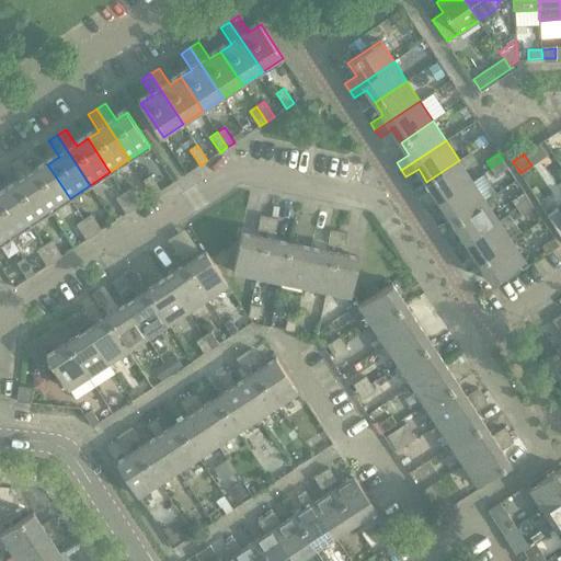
[(26,155),(18,161),(50,212),(70,198),(47,164),(36,171),(26,155)]
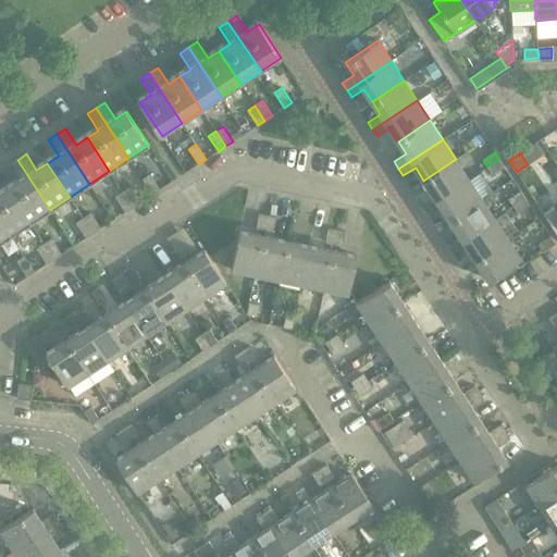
[(456,159),(423,181),(436,200),(469,180),(456,159)]
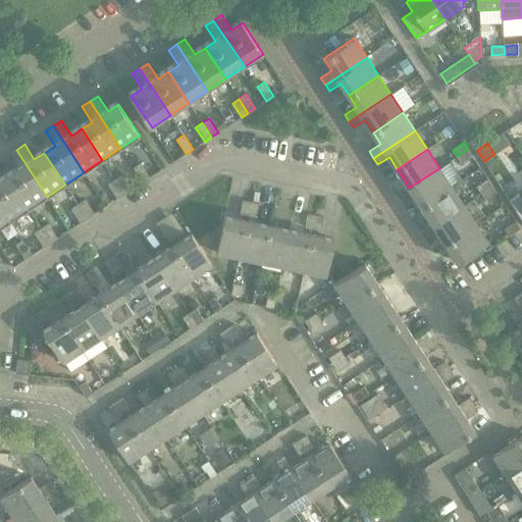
[(468,149),(457,156),(462,163),(473,156),(468,149)]
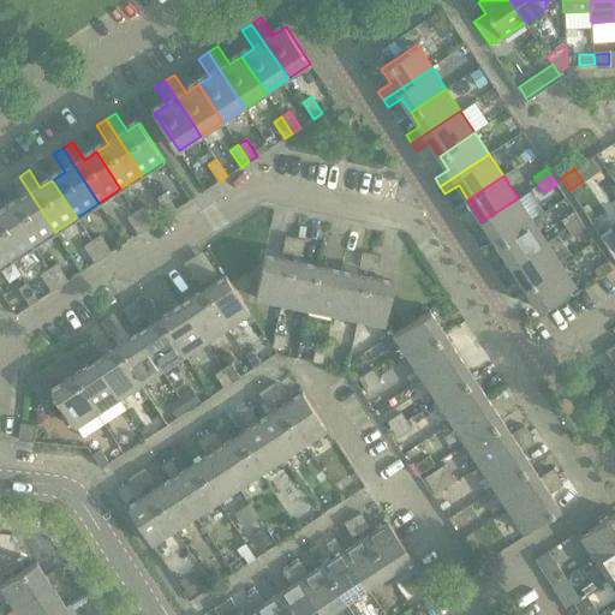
[(21,201),(9,209),(34,246),(55,232),(19,177),(10,183),(21,201)]
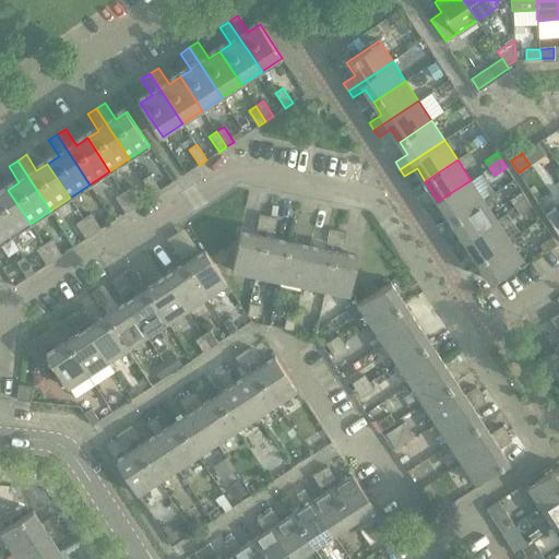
[(151,175),(143,179),(153,194),(161,190),(151,175)]
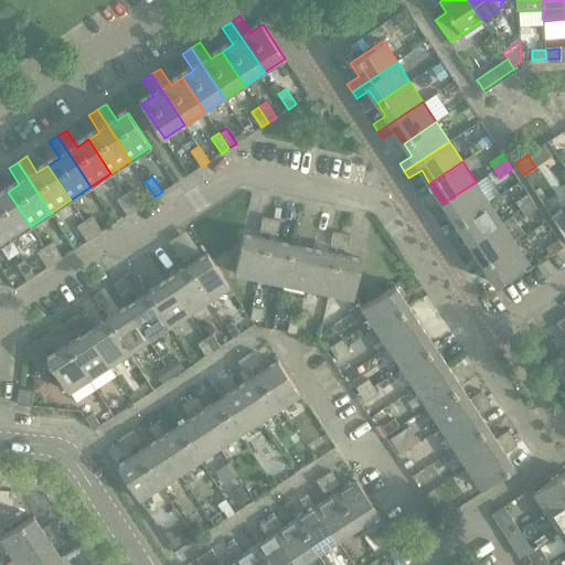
[(476,182),(443,203),(456,223),(489,202),(476,182)]
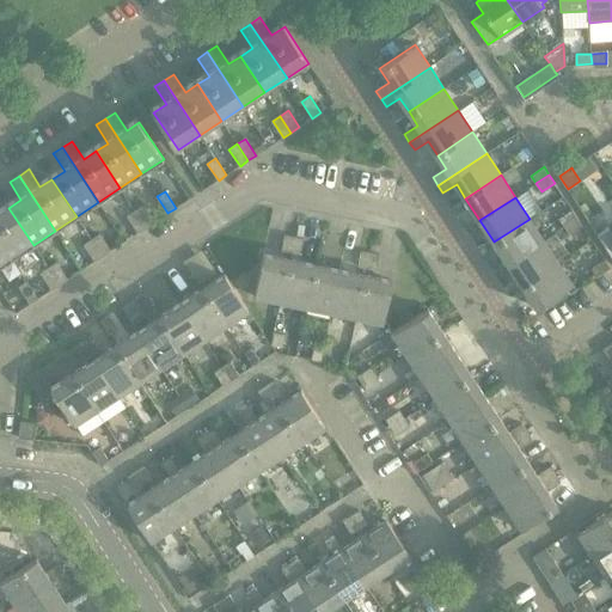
[(144,206),(135,210),(146,227),(154,222),(144,206)]
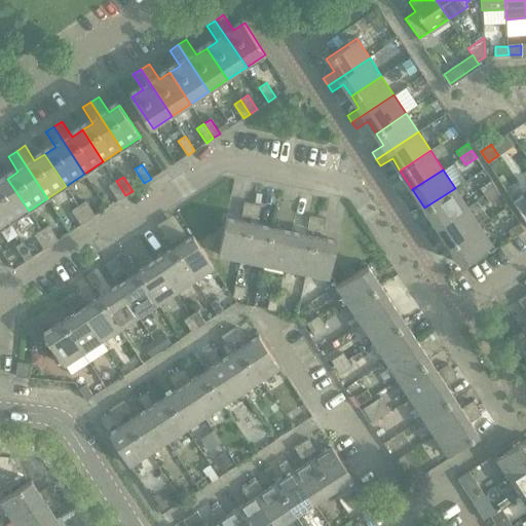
[(0,207),(10,222),(29,211),(7,179),(0,183),(0,207)]
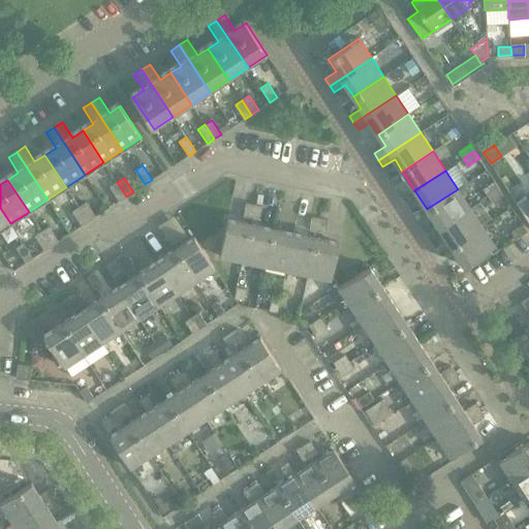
[(483,189),(488,195),(499,188),(495,181),(483,189)]
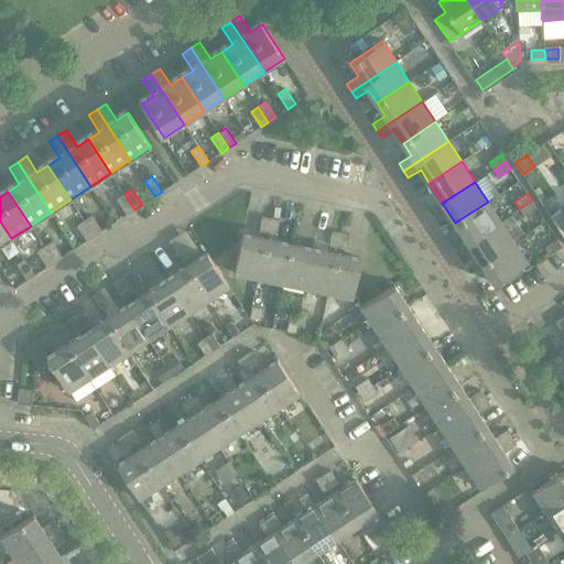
[(134,209),(125,194),(117,199),(128,215),(134,209)]
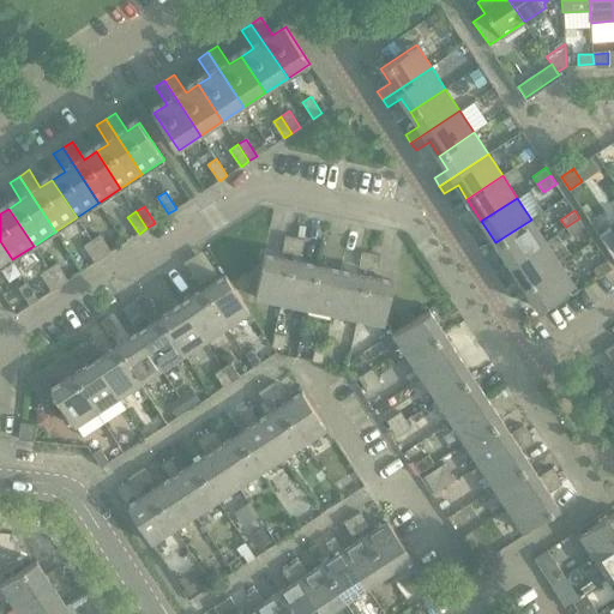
[(579,218),(566,227),(571,235),(584,227),(579,218)]
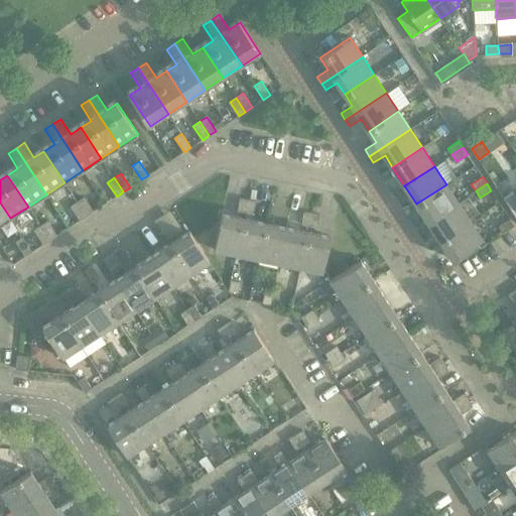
[(446,184),(416,204),(428,222),(459,203),(446,184)]
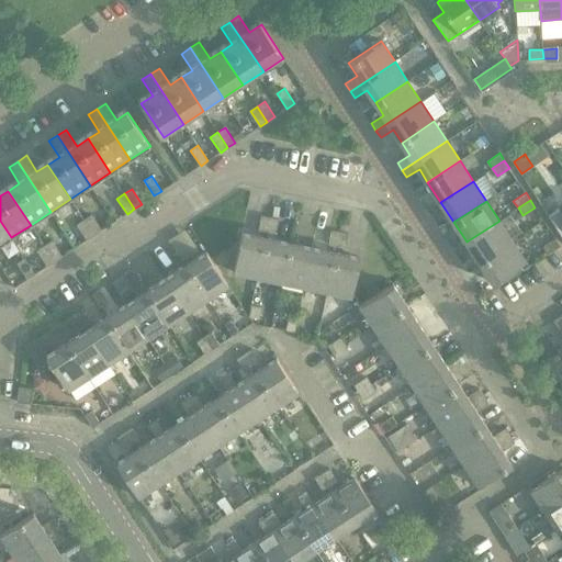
[(561,206),(549,215),(561,235),(561,206)]
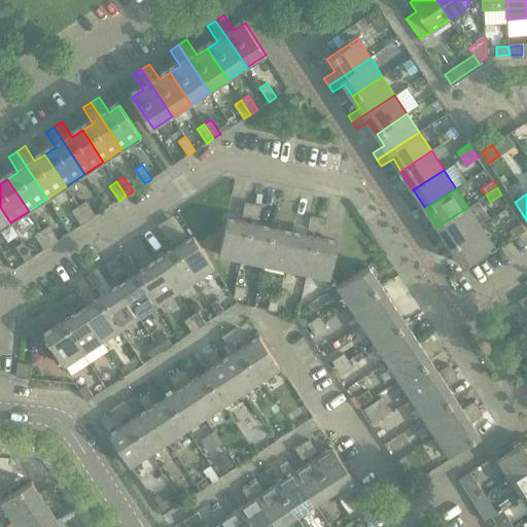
[(86,202),(79,206),(89,220),(96,216),(86,202)]
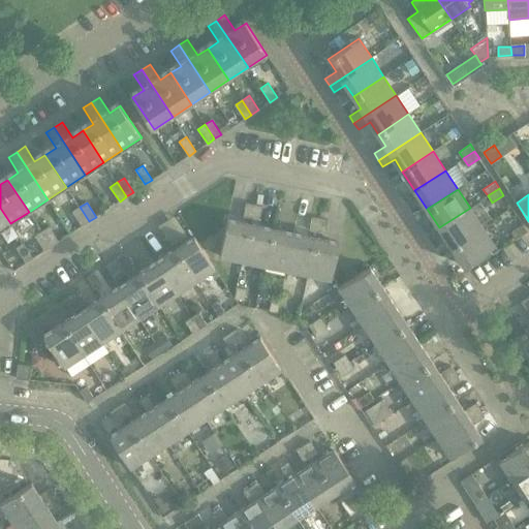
[(254,205),(246,203),(244,216),(251,218),(254,205)]
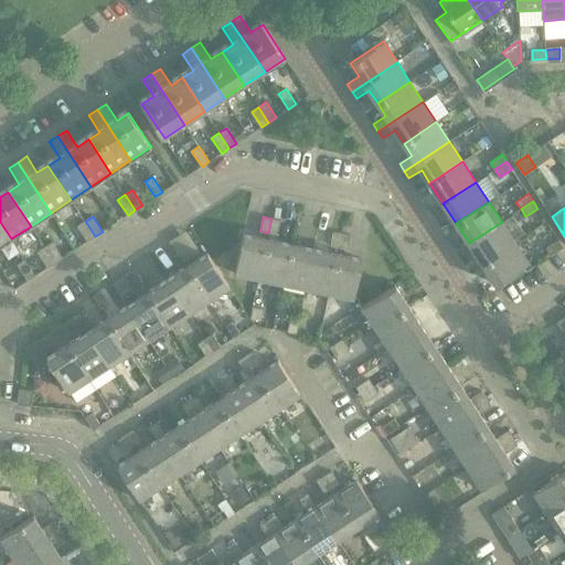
[(280,221),(272,219),(268,233),(277,235),(280,221)]
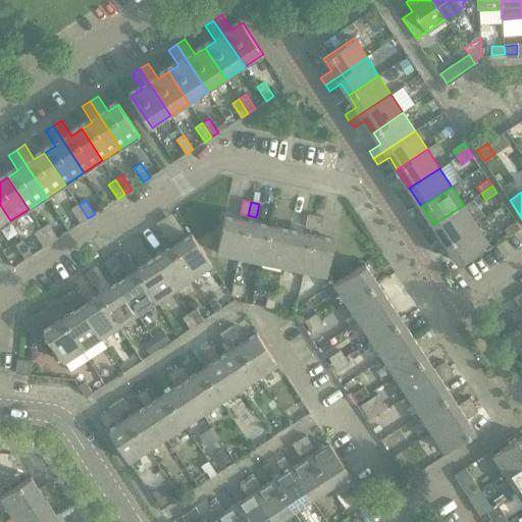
[(88,218),(79,204),(71,208),(81,222),(88,218)]
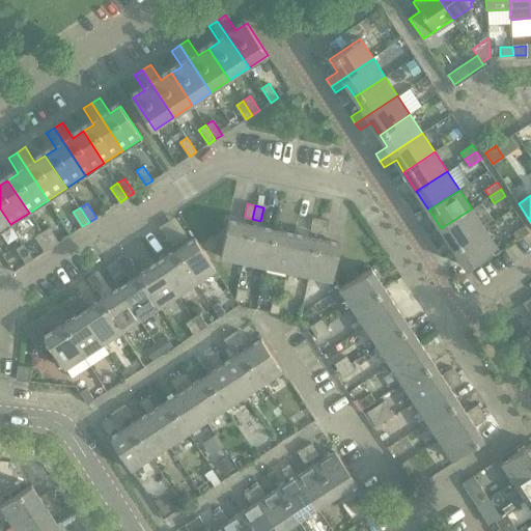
[(0,230),(10,224),(0,208),(0,230)]
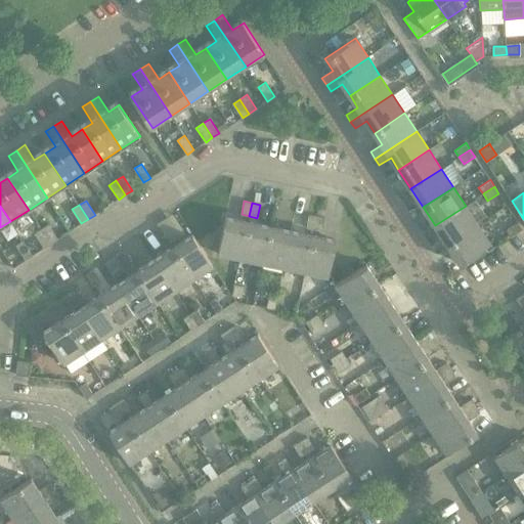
[(466,206),(435,225),(447,244),(478,224),(466,206)]
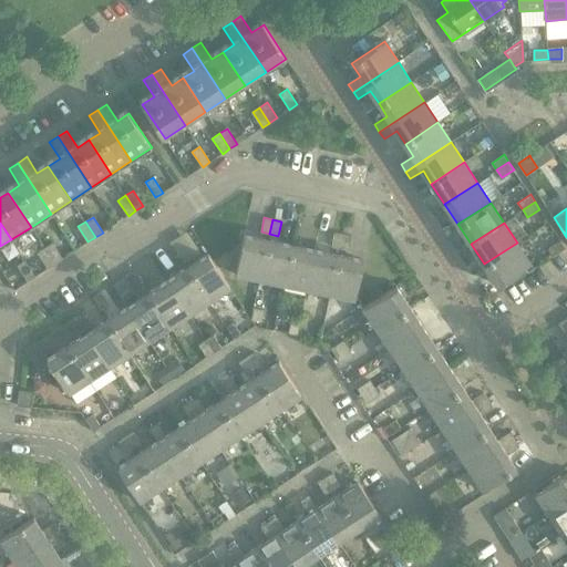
[(343,234),(334,233),(331,247),(340,248),(343,234)]
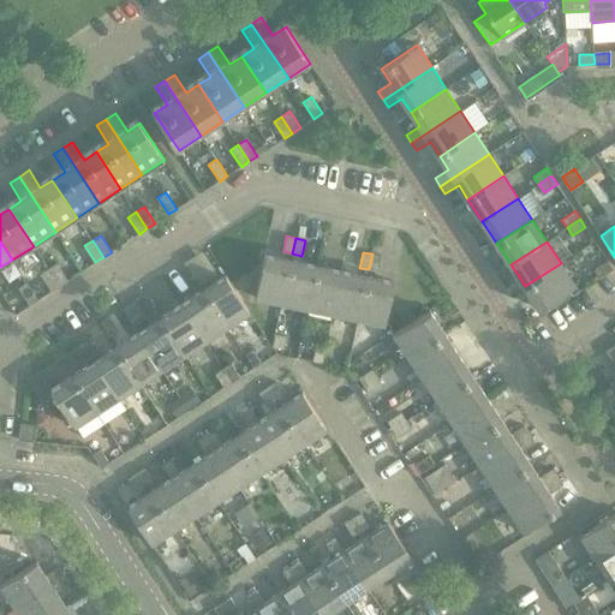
[(382,256),(372,254),(369,269),(378,272),(382,256)]
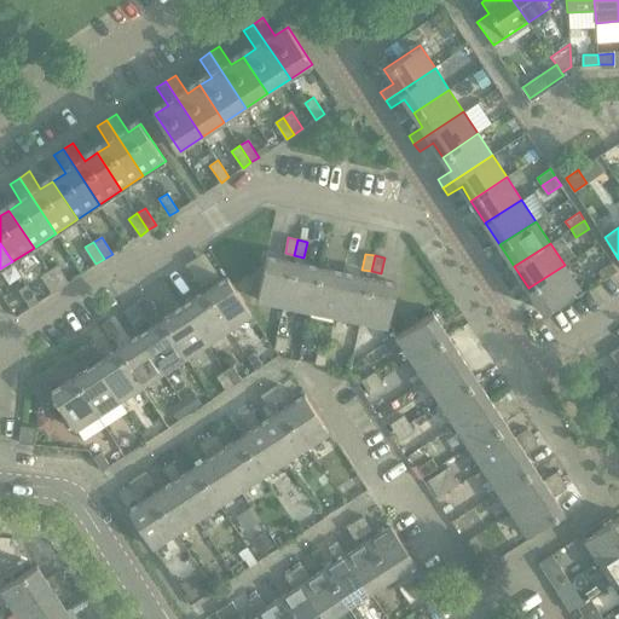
[(258,299),(284,305),(293,262),(266,256),(258,299)]
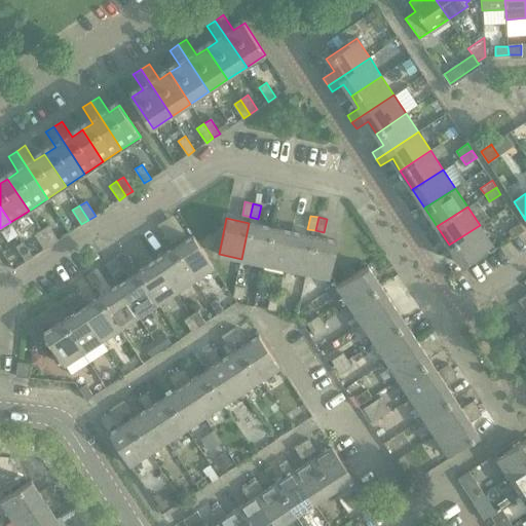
[(249,223),(241,259),(263,264),(270,227),(249,223)]
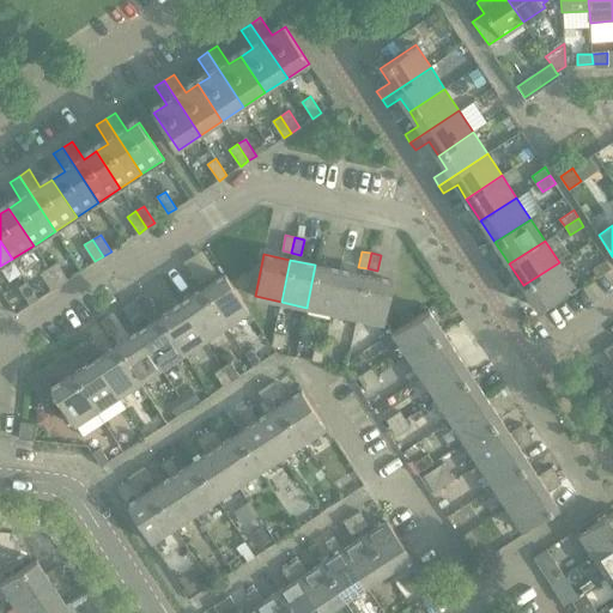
[(593,268),(598,277),(611,268),(606,260),(593,268)]
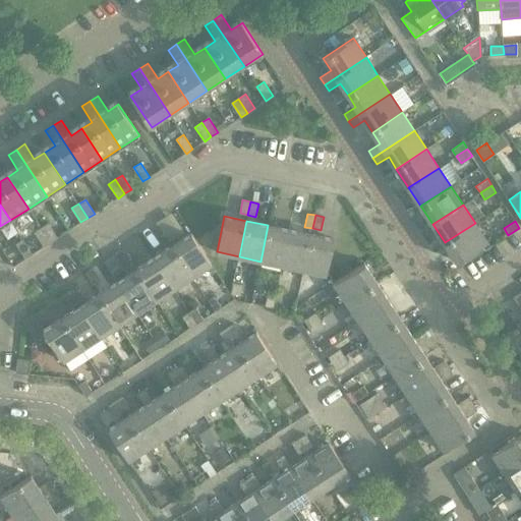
[(48,223),(42,228),(51,242),(58,237),(48,223)]
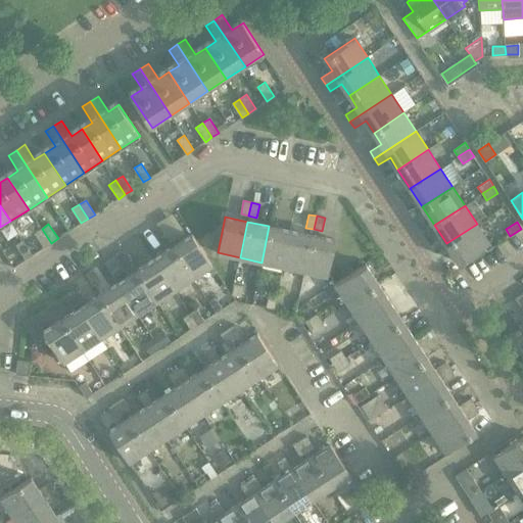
[(477,224),(446,243),(459,263),(489,242),(477,224)]
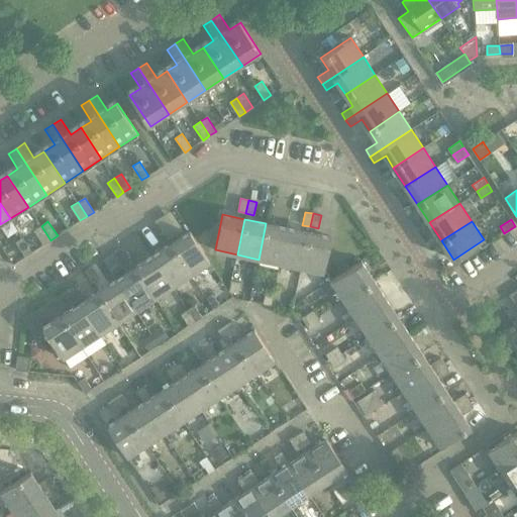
[(266,223),(259,260),(280,264),(288,227),(266,223)]
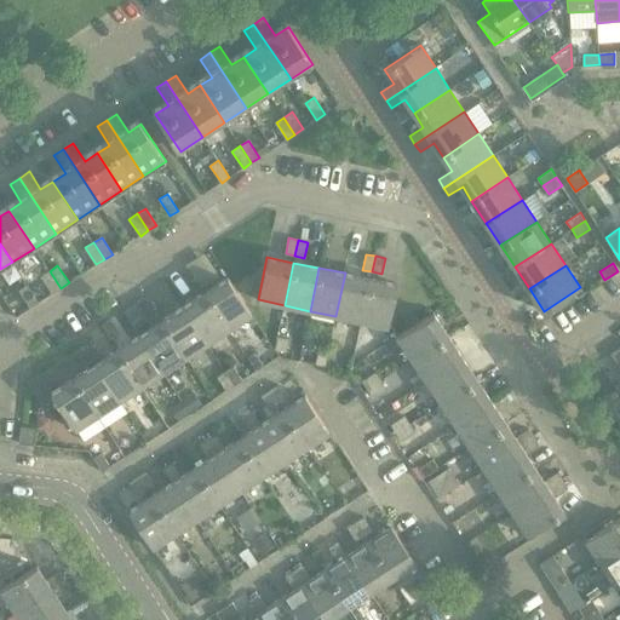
[(61,288),(50,271),(41,276),(52,293),(61,288)]
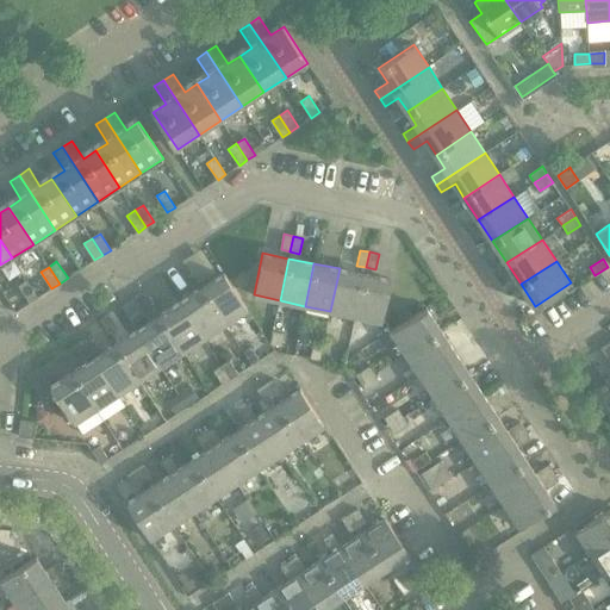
[(340,268),(330,311),(355,316),(365,274),(340,268)]
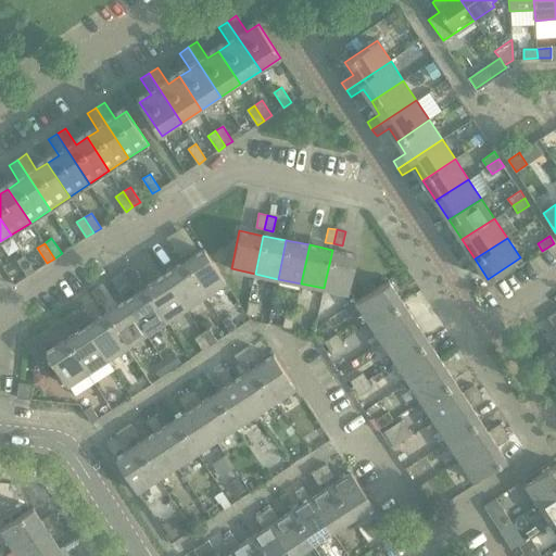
[(204,249),(184,262),(205,295),(225,281),(204,249)]
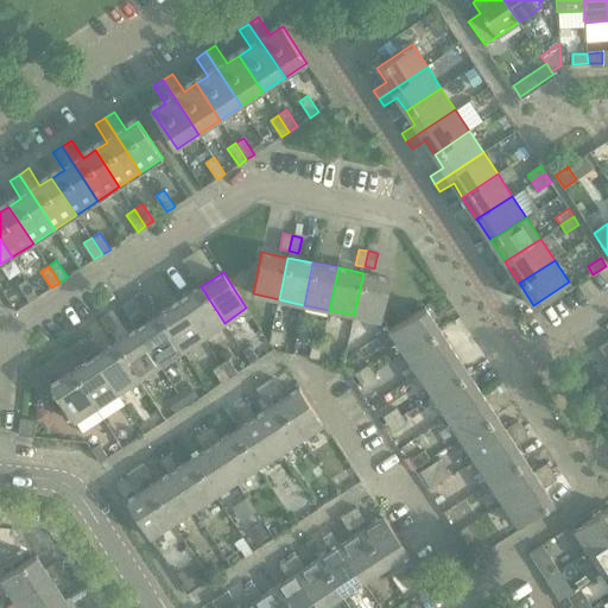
[(363,273),(354,315),(380,321),(390,278),(363,273)]
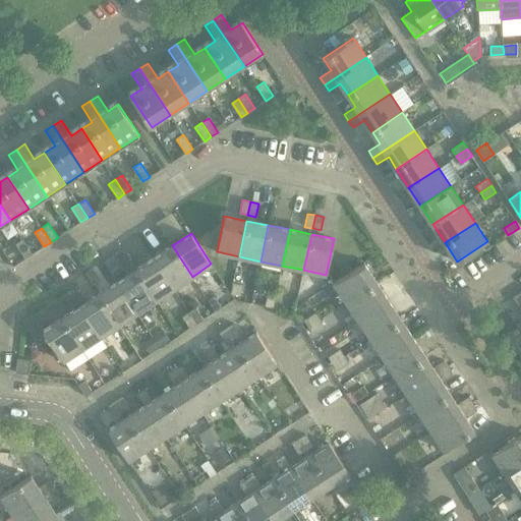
[(33,254),(23,239),(16,244),(25,258),(33,254)]
